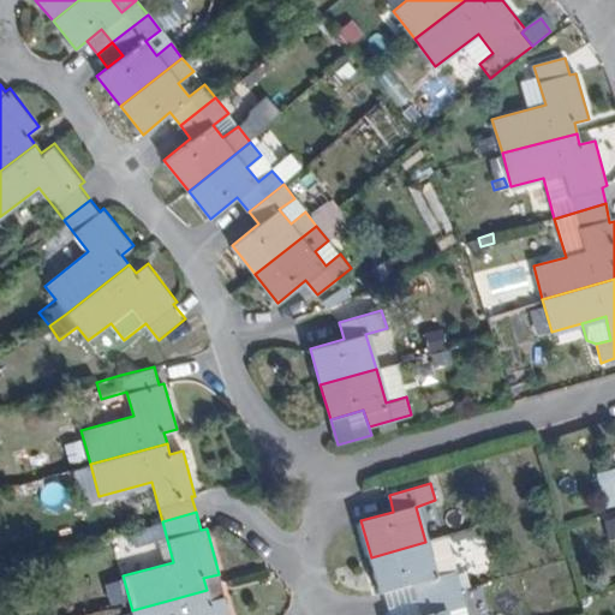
[(413,585),(418,599),(460,589),(455,569),(446,536),(425,542),(371,557),(381,592),(384,591),(413,585)]
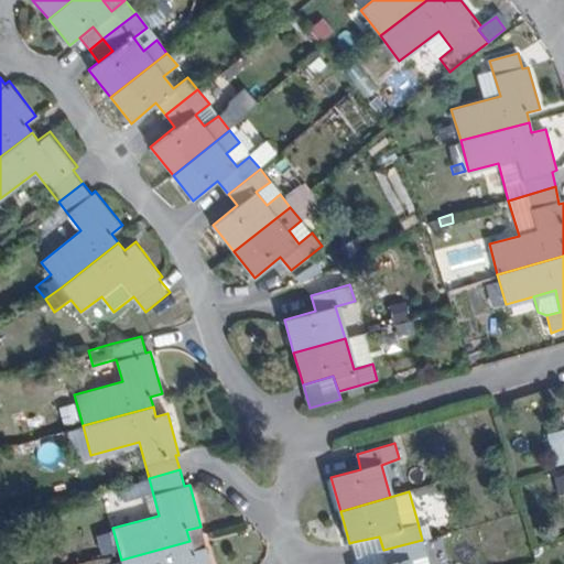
[(201,527),(186,530),(190,541),(204,537),(201,527)]
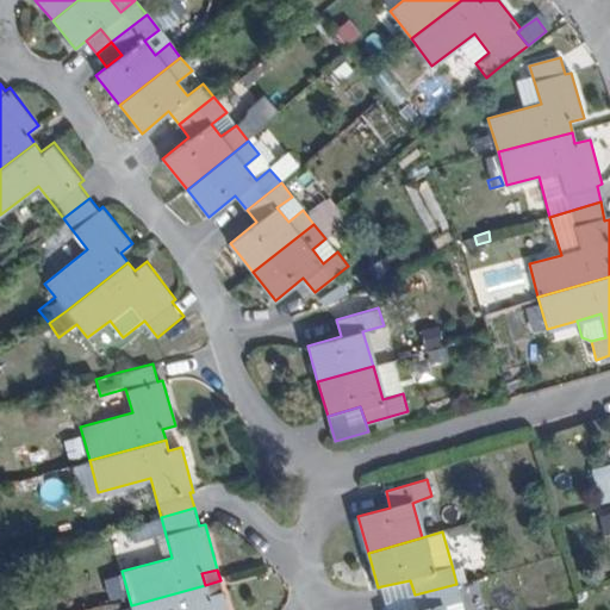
[(221,580),(205,585),(207,597),(223,592),(221,580)]
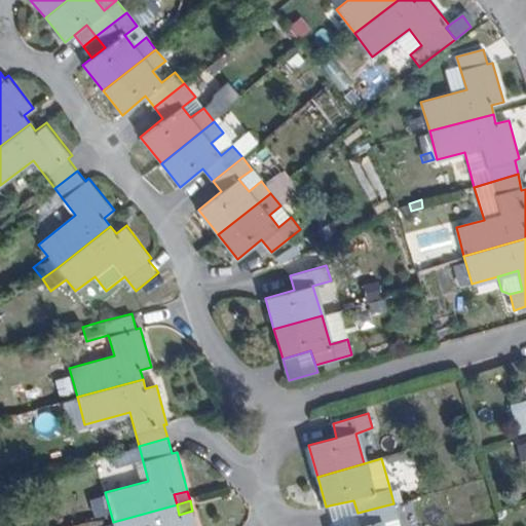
[(333,520),(358,513),(353,500),(329,505),(333,520)]
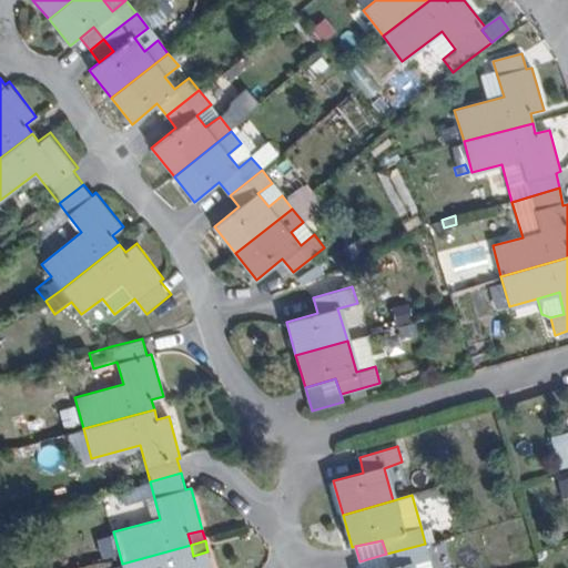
[(411,567),(411,566),(428,561),(429,560),(425,544),(386,554),(389,567),(411,567)]
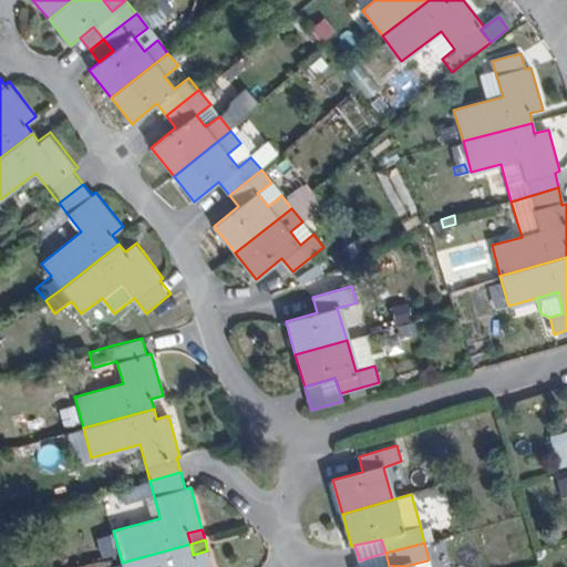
[(191,544),(122,563),(122,566),(212,566),(207,550),(193,555),(191,544)]
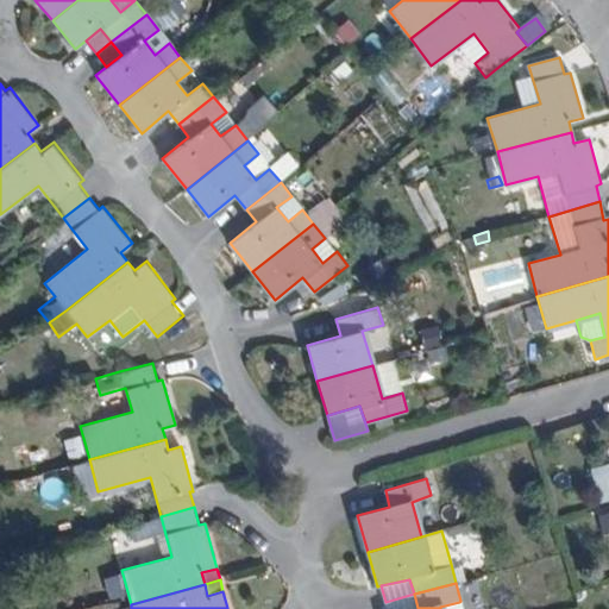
[(385,602),(387,608),(418,608),(414,594),(385,602)]
